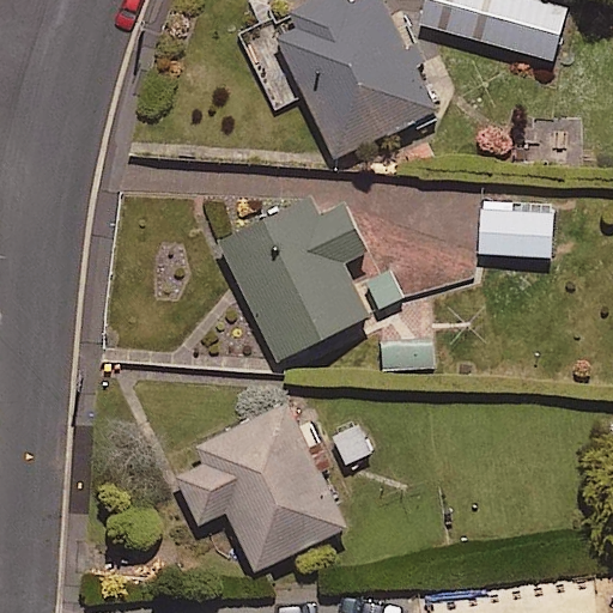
[(341,0),(303,0),(240,25),(274,114),(308,101),(328,156),(435,115),(390,0),(352,0),(343,4),(341,0)]
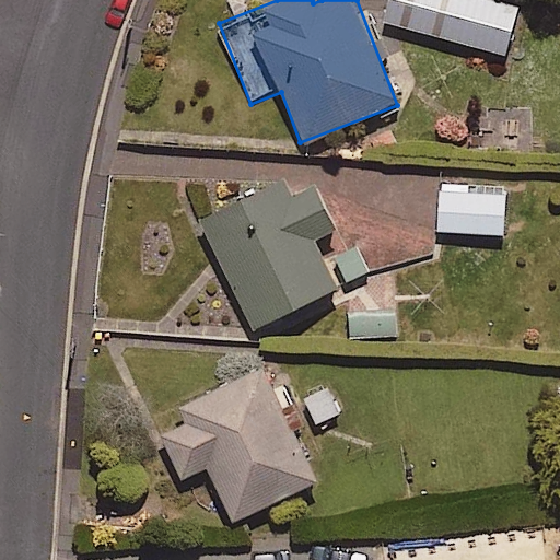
[(516,8),(489,0),(387,0),(382,21),(503,55),(516,8)]
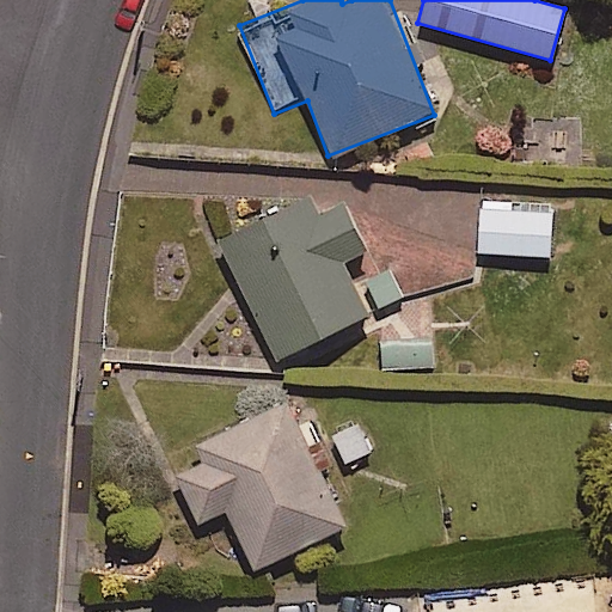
[(349,214),(291,204),(219,238),(274,357),(366,316),(343,265),(365,249),(349,214)]
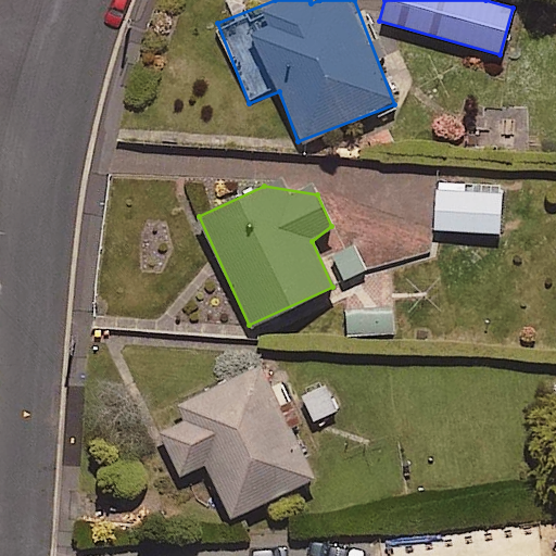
[(500,193),(436,191),(434,230),(498,231),(500,193)]
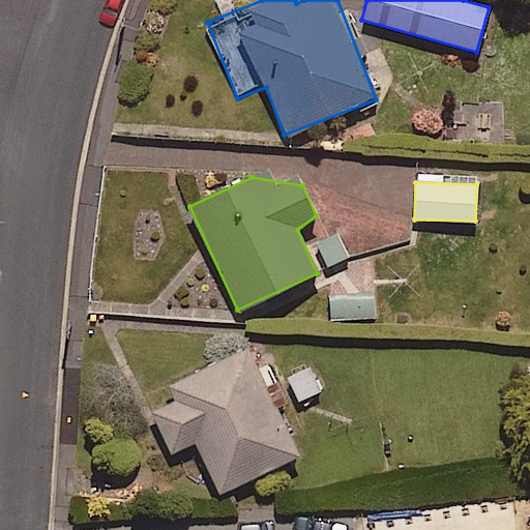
[(374,294),(329,298),(331,325),(377,320),(374,294)]
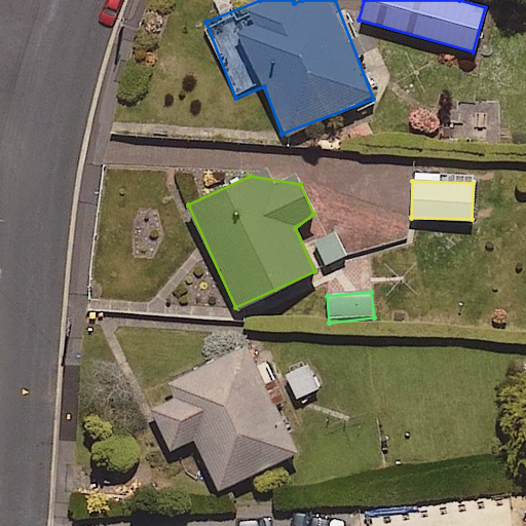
[(295,452),(245,347),(171,383),(177,397),(149,410),(168,450),(194,438),(219,488),(295,452)]
